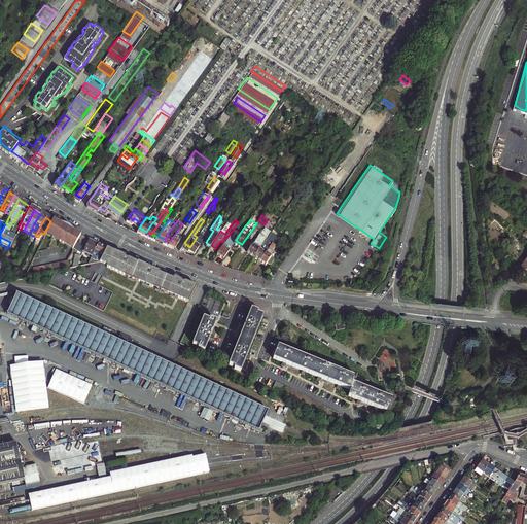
[(69,233),(60,226),(50,221),(44,233),(72,248),(77,237),(69,233)]
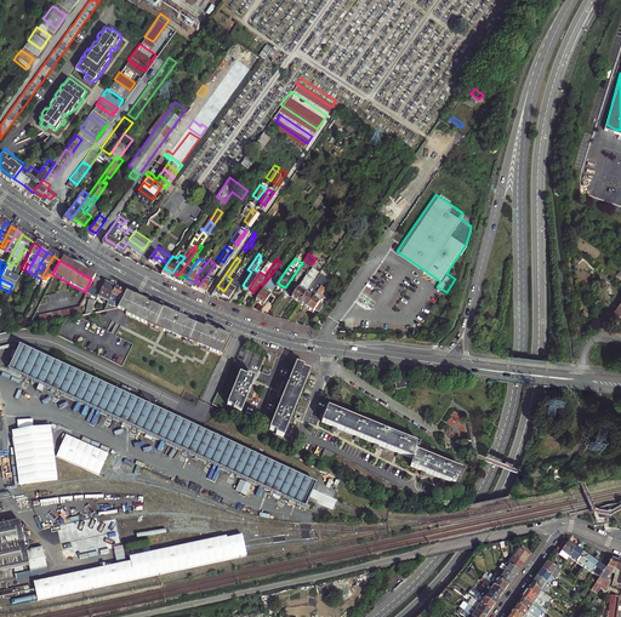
[(228,291),(232,292),(243,275),(240,273),(245,264),(243,263),(232,279),(226,289),(228,291)]
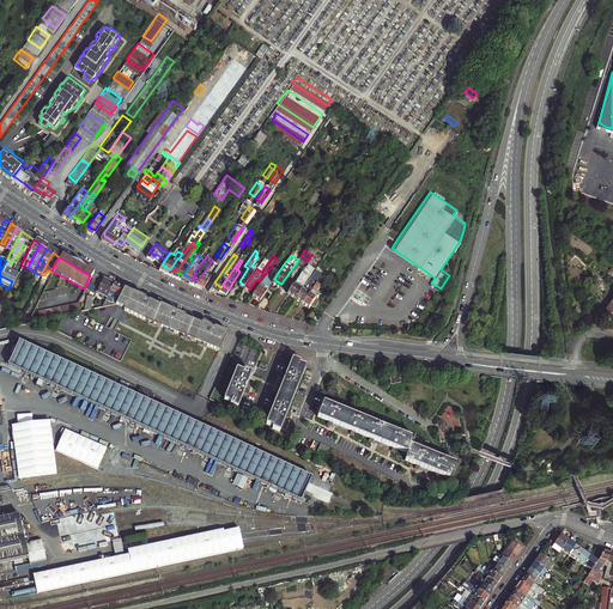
[(7,272),(11,265),(5,262),(0,272),(0,275),(12,281),(14,275),(7,272)]
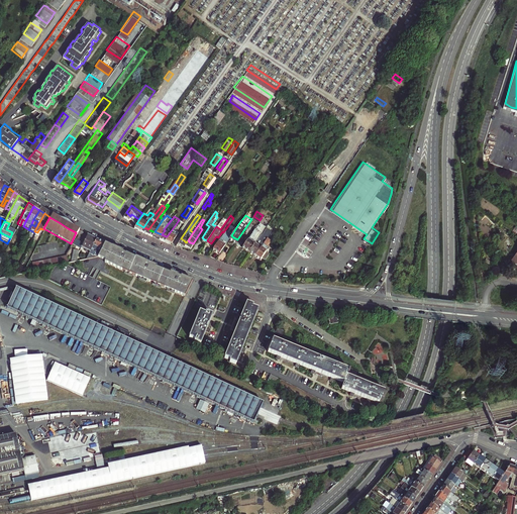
[(257,229),(255,228),(243,244),(247,246),(250,249),(263,231),(267,224),(263,222),(257,229)]
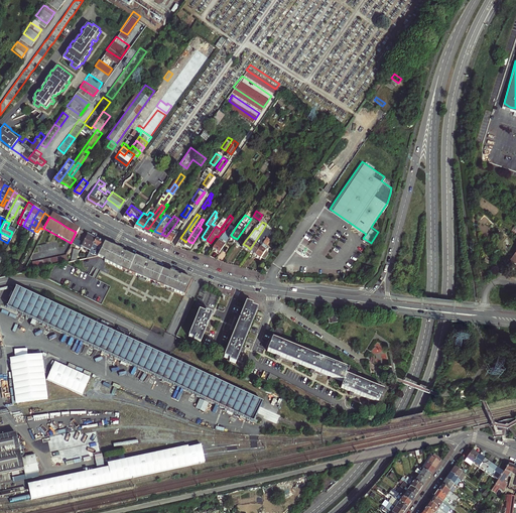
[(175,224),(166,236),(168,237),(172,239),(180,227),(175,224)]
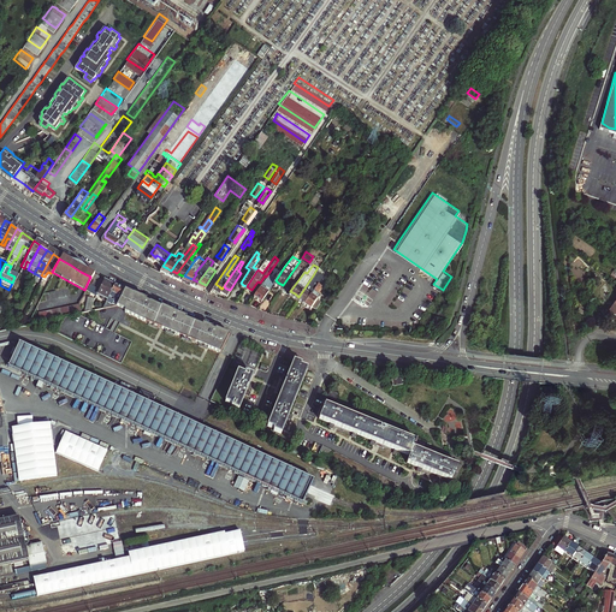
[(52,272),(51,273),(51,274),(82,292),(83,291),(84,290),(52,272)]
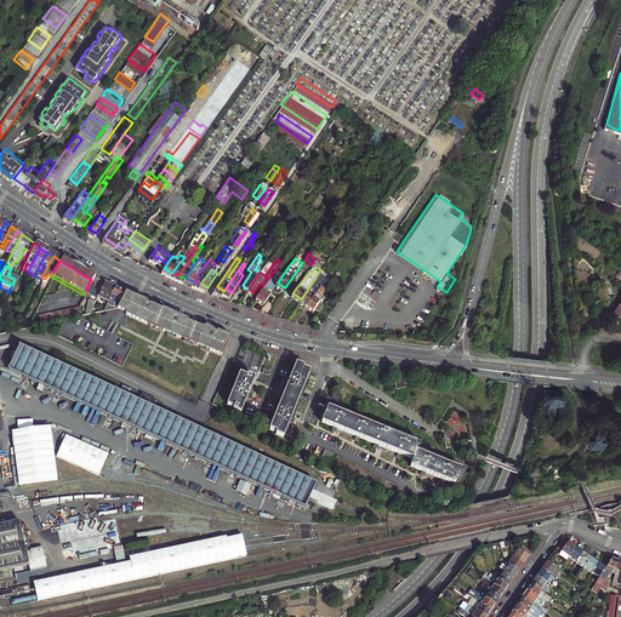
[(268,279),(258,295),(261,296),(266,300),(278,283),(280,279),(272,274),(268,279)]
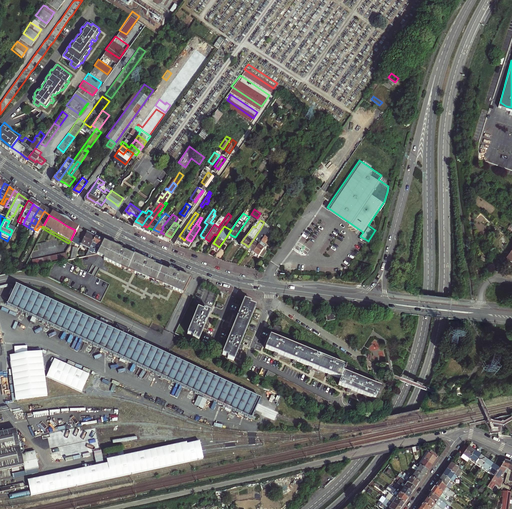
[(260,229),(248,247),(251,249),(254,251),(260,242),(256,240),(262,231),(260,229)]
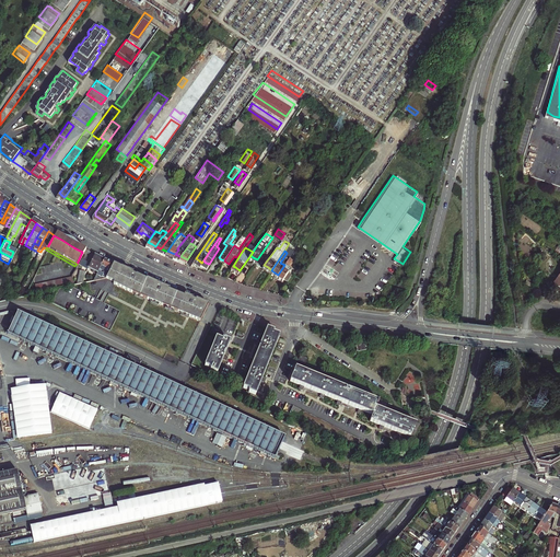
[(86,255),(82,252),(77,264),(76,265),(84,270),(86,266),(82,264),(86,255)]
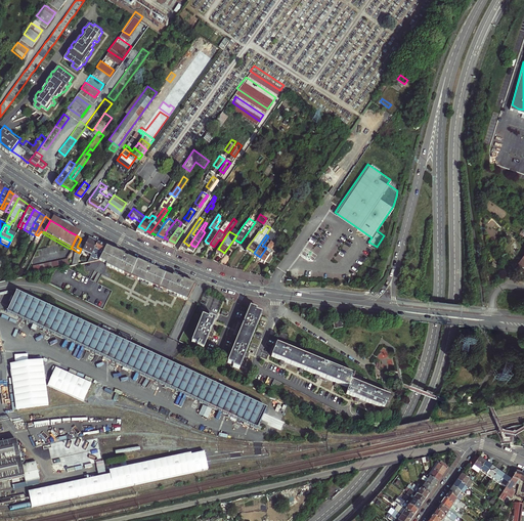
[(83,257),(87,259),(94,246),(88,243),(85,241),(81,249),(79,253),(84,255),(83,257)]
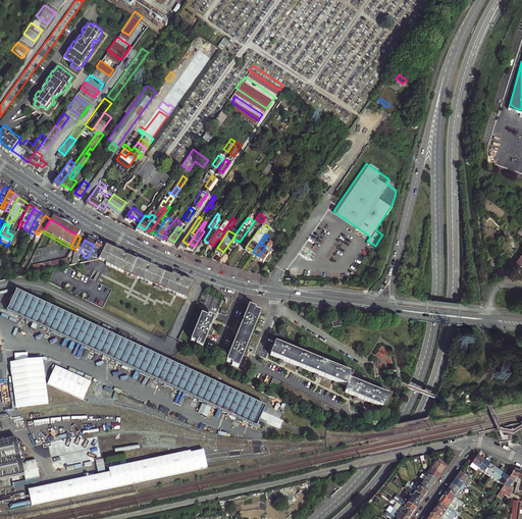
[(269,240),(265,247),(259,256),(262,258),(264,259),(266,257),(269,259),(274,253),(270,250),(273,247),(270,245),(272,242),(269,240)]
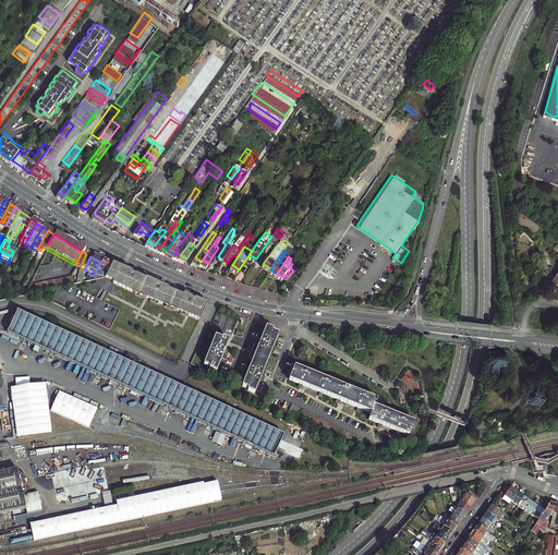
[(102,280),(109,266),(102,263),(100,262),(93,276),(89,282),(102,280)]
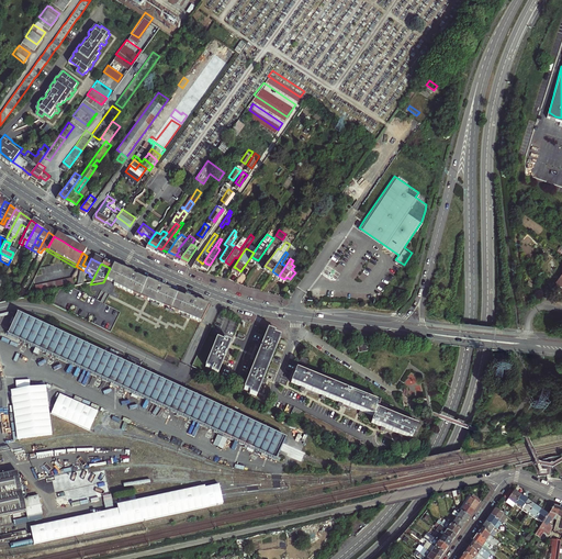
[(171,314),(197,327),(198,325),(205,310),(194,305),(180,300),(166,293),(161,292),(146,286),(141,283),(124,275),(115,270),(110,268),(103,282),(123,292),(122,294),(171,314)]
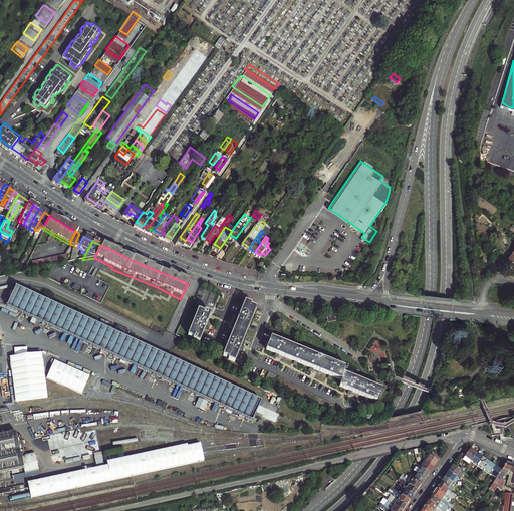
[(68,250),(66,264),(72,262),(74,254),(75,252),(68,250)]
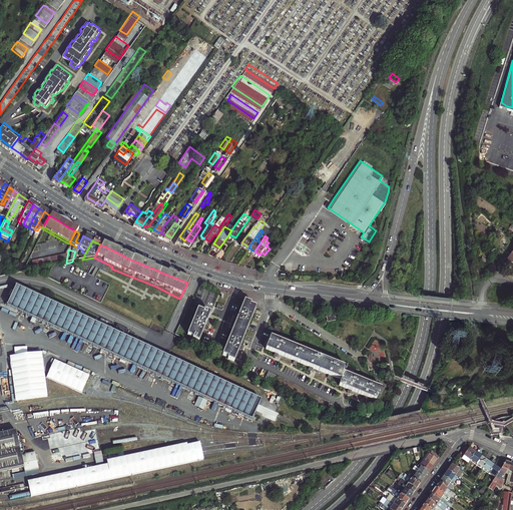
[(30,270),(64,263),(62,256),(28,264),(30,270)]
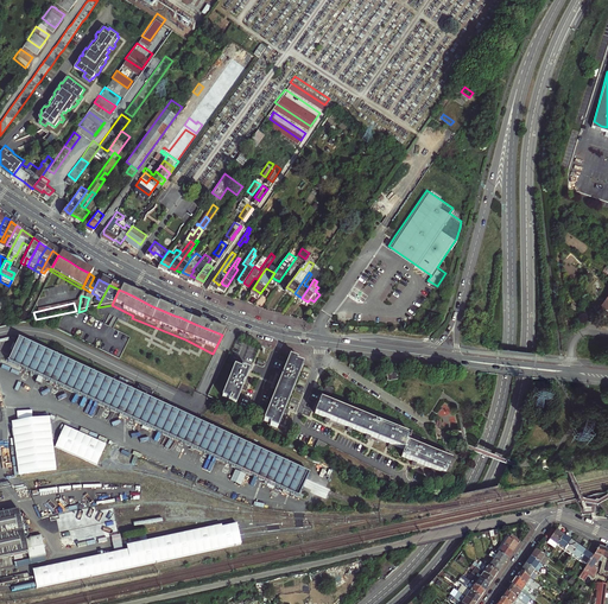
[(73,313),(64,329),(128,361),(140,338),(86,310),(81,317),(73,313)]
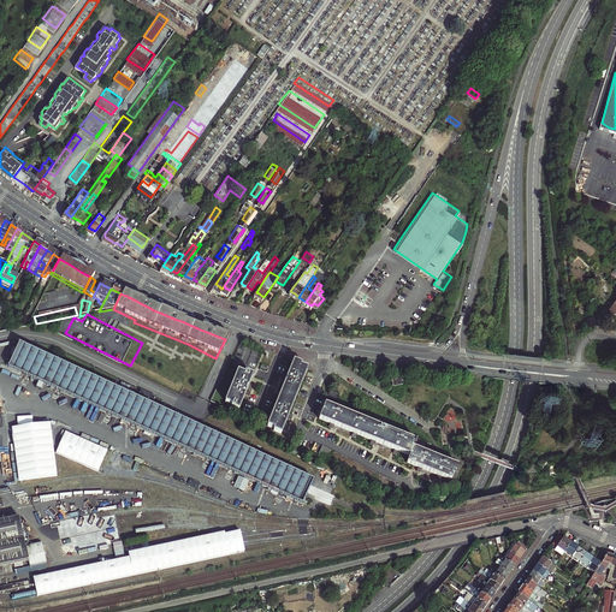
[(301,499),(312,475),(18,337),(10,355),(7,362),(126,417),(266,482),(294,495),(301,499)]
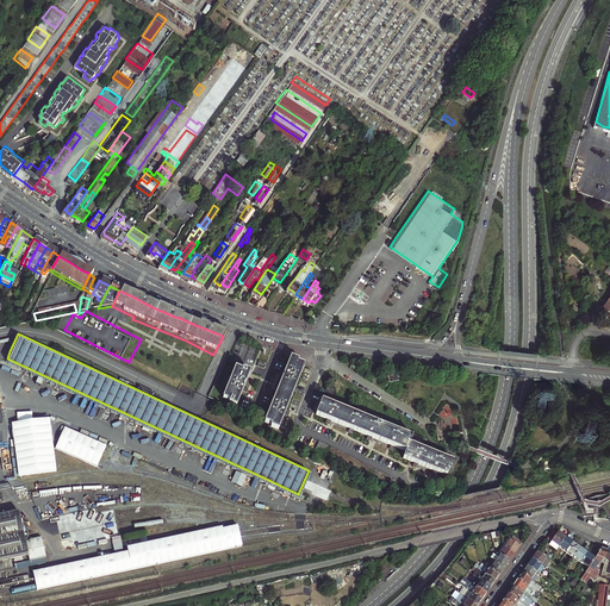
[(275,422),(274,424),(282,428),(288,411),(292,412),(293,408),(290,407),(292,403),(292,400),(299,386),(302,379),(303,376),(306,367),(309,362),(302,360),(303,357),(294,354),(293,358),(282,382),(279,381),(277,383),(281,386),(267,419),(275,422)]
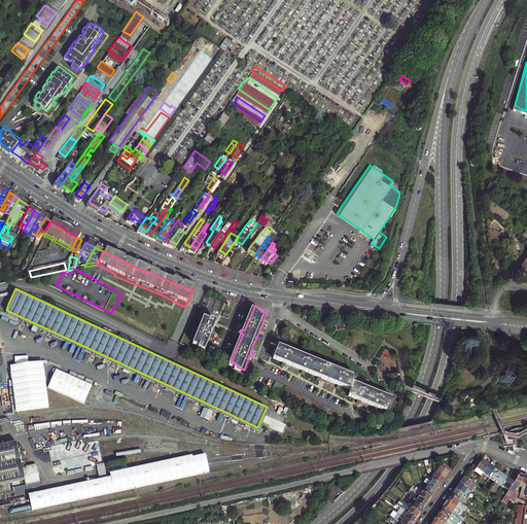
[(2,322),(13,327),(16,319),(5,315),(2,322)]
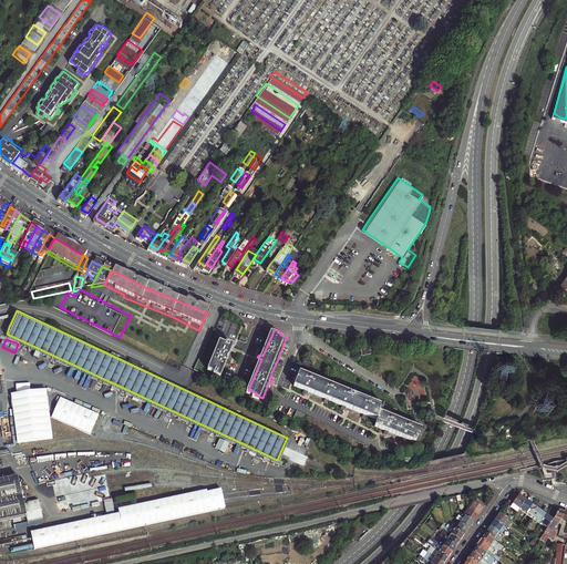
[(228,340),(228,342),(222,340),(210,367),(216,369),(216,371),(223,375),(228,361),(232,362),(233,360),(229,358),(234,346),(235,344),(228,340)]
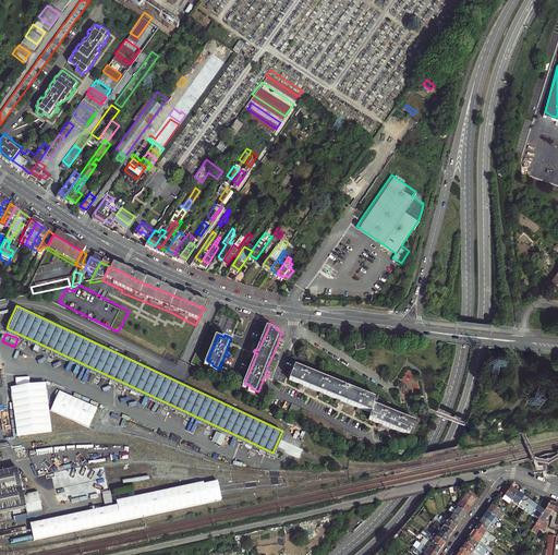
[(354,337),(354,340),(354,345),(358,347),(363,346),(364,346),(363,337),(361,336),(354,337)]
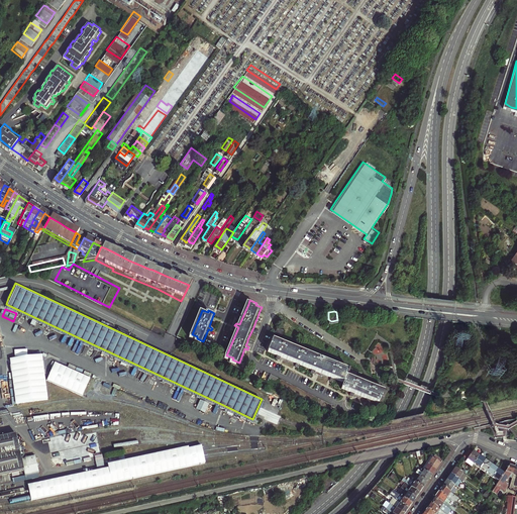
[(275,330),(281,333),(283,328),(277,325),(275,330)]
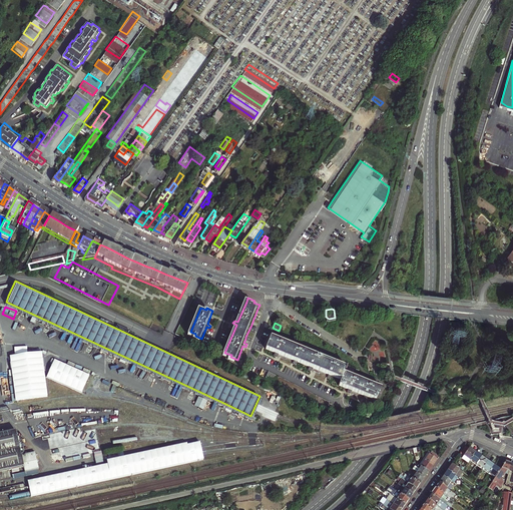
[(346,364),(270,335),(265,346),(275,350),(273,353),(275,354),(276,355),(278,351),(294,358),(293,361),(295,362),(296,362),(297,359),(309,364),(308,367),(310,367),(311,368),(313,365),(329,371),(328,375),(329,375),(331,376),(332,372),(341,376),(339,382),(348,386),(347,389),(349,389),(350,390),(352,387),(365,392),(364,395),(365,396),(367,397),(368,393),(377,397),(382,385),(344,370),(345,367),(346,367),(347,365),(346,364)]
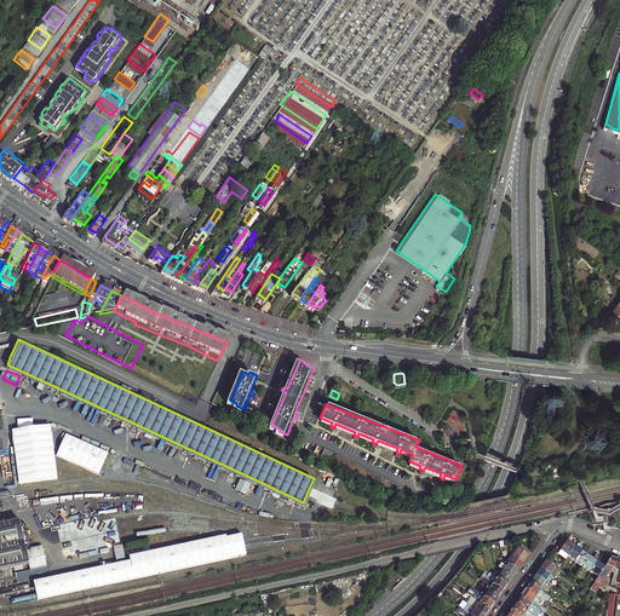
[(50,422),(11,427),(13,444),(18,479),(57,475),(50,422)]
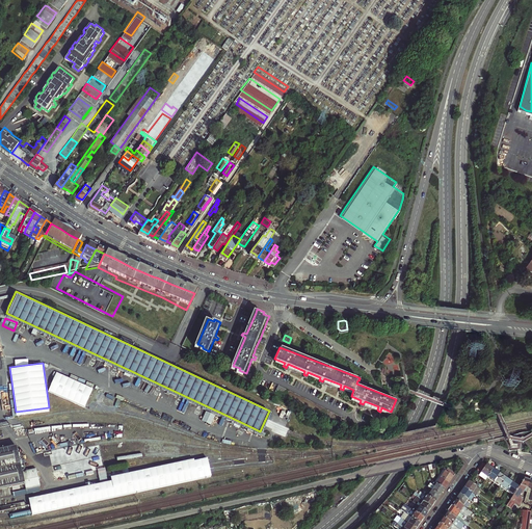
[(56,371),(49,389),(84,404),(92,387),(56,371)]
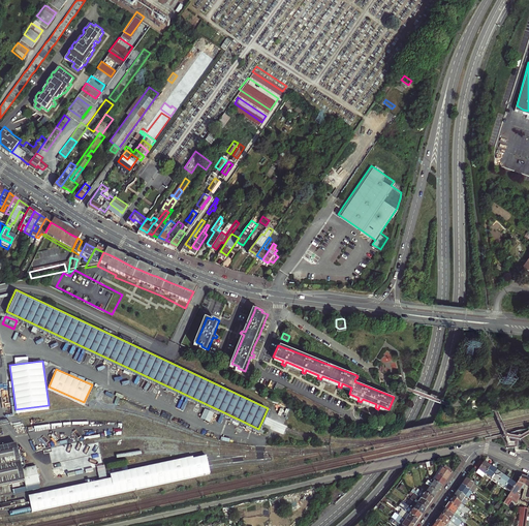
[(91,393),(118,405),(122,396),(95,384),(91,393)]
